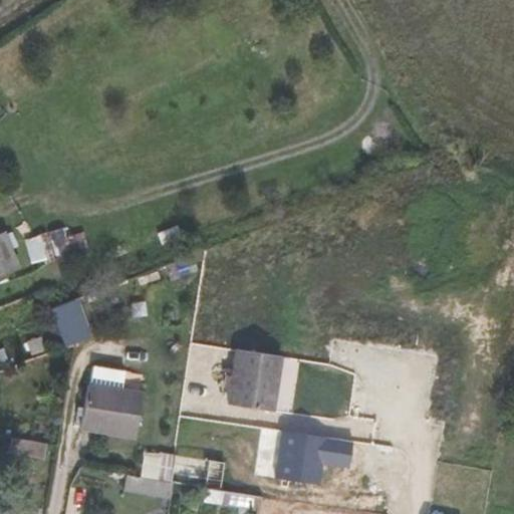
[(24,238),(31,262),(65,252),(58,228),(24,238)]
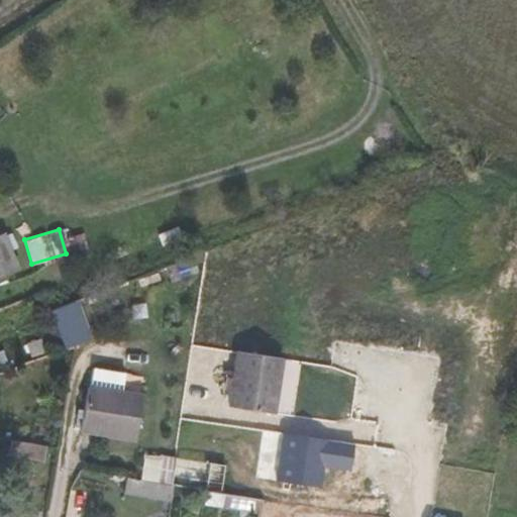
[(0,232),(0,278),(22,270),(6,230),(0,232)]
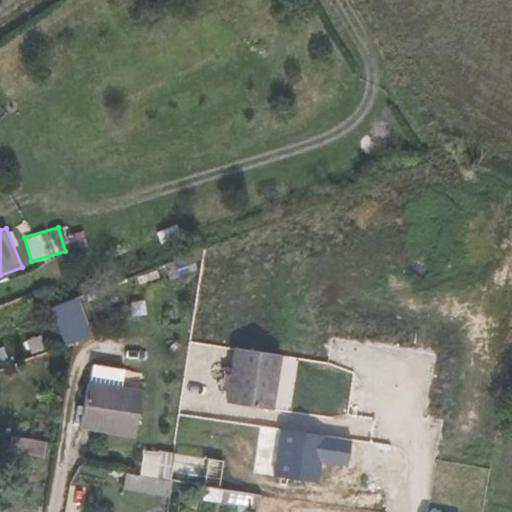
[(66,347),(73,345),(89,339),(74,299),(51,308),(66,347)]
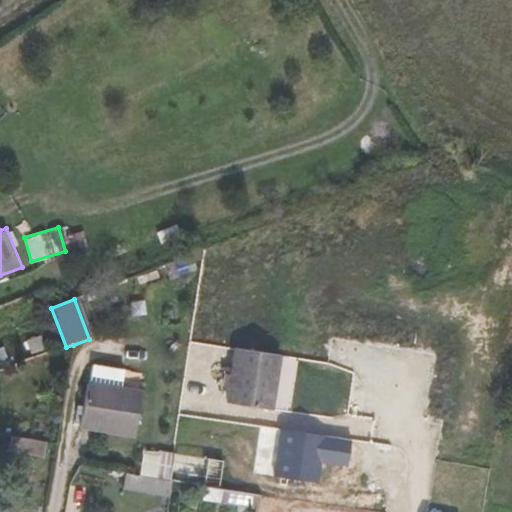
[(270,407),(278,358),(236,351),(228,400),(270,407)]
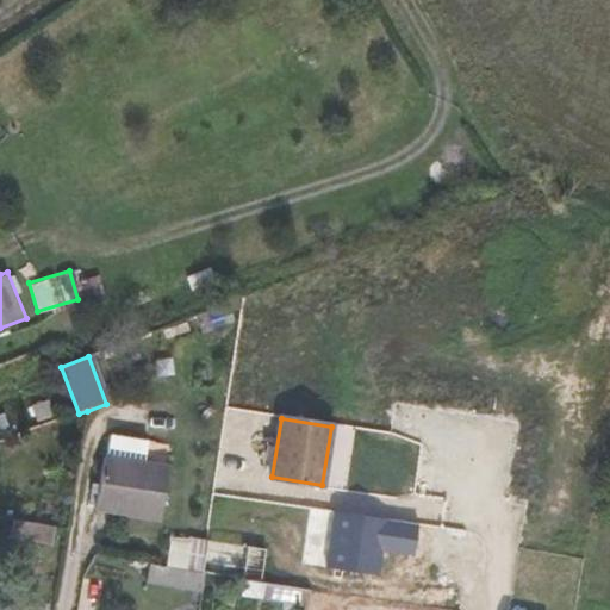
[(156,517),(165,467),(109,458),(100,509),(156,517)]
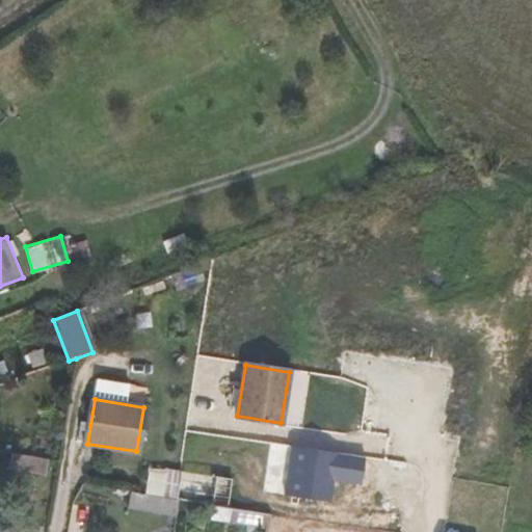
[(47,474),(52,448),(14,441),(8,466),(47,474)]
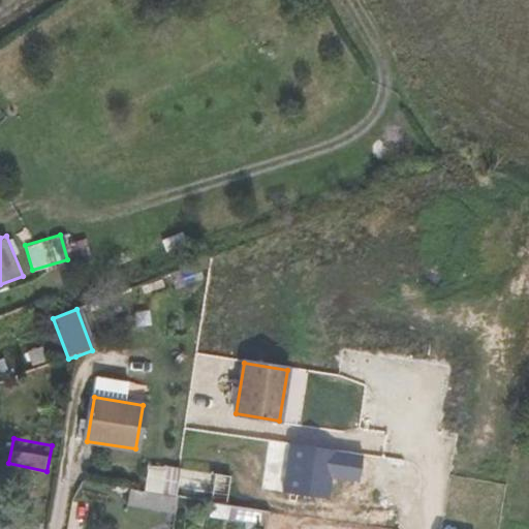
[(179,495),(174,494),(151,491),(149,508),(176,512),(179,495)]
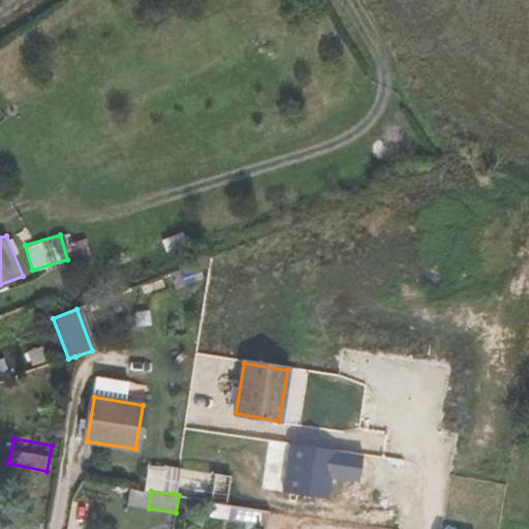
[(263,524),(266,509),(250,506),(248,521),(263,524)]
